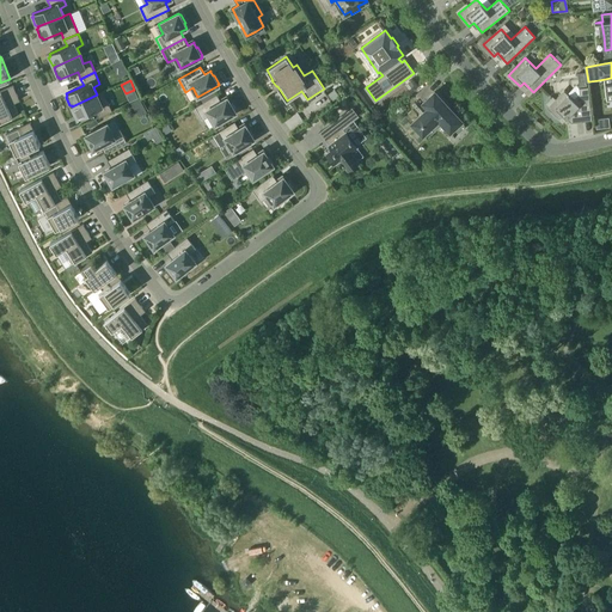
[(12,99),(18,97),(13,86),(0,91),(0,121),(1,123),(19,115),(12,99)]
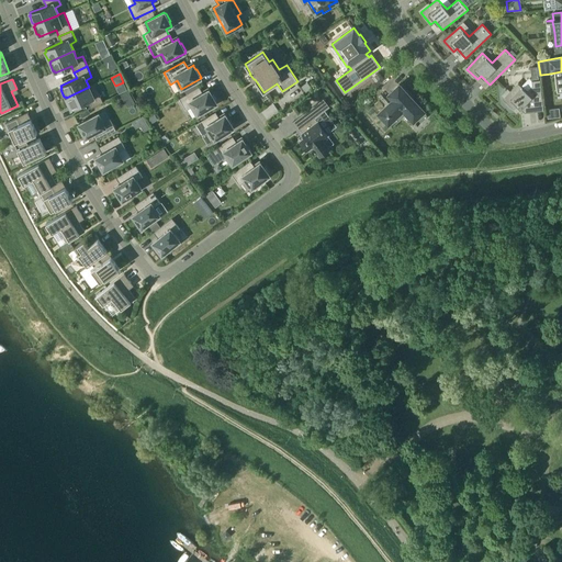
[(505,97),(503,99),(514,109),(517,105),(525,113),(543,111),(540,80),(532,80),(532,86),(527,91),(518,83),(509,91),(508,90),(503,96),(505,97)]
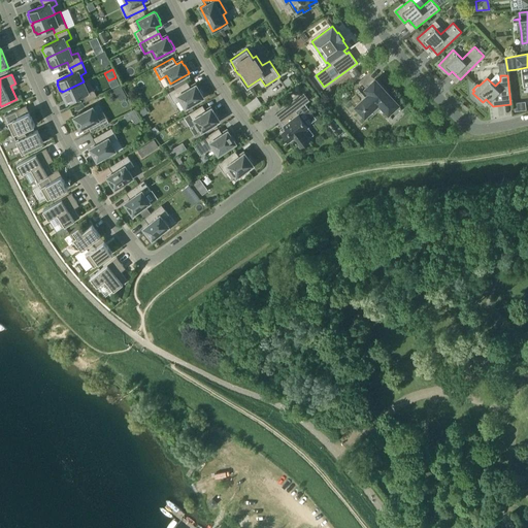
[(89,79),(84,81),(62,92),(63,93),(61,93),(65,101),(66,100),(67,102),(83,95),(85,101),(97,96),(89,79)]
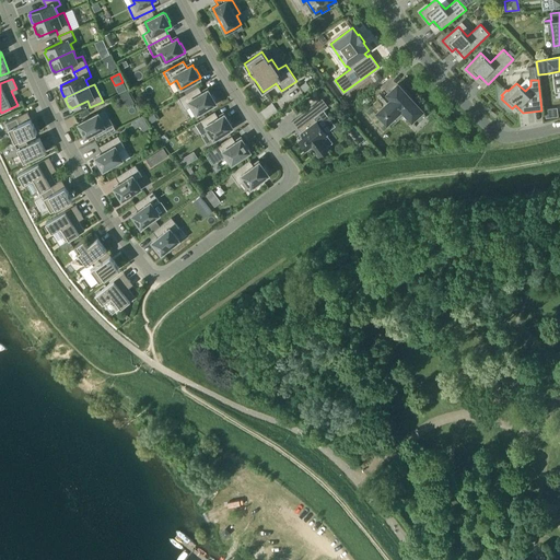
[(401,109),(405,113),(416,125),(427,115),(398,84),(387,94),(392,98),(377,113),(387,123),(401,109)]
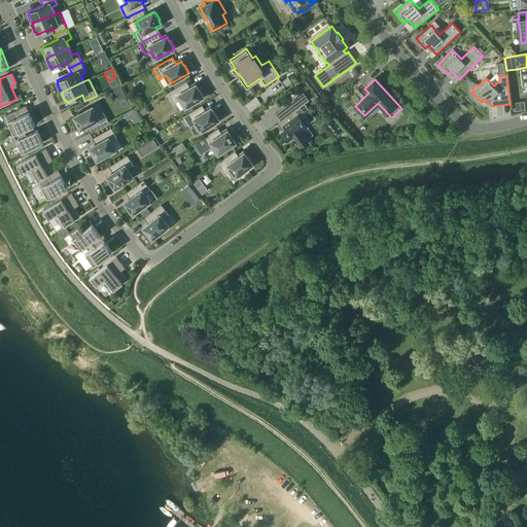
[(199,89),(197,85),(196,84),(190,88),(187,81),(168,93),(174,103),(181,100),(185,107),(203,97),(203,96),(204,95),(200,89),(199,89)]
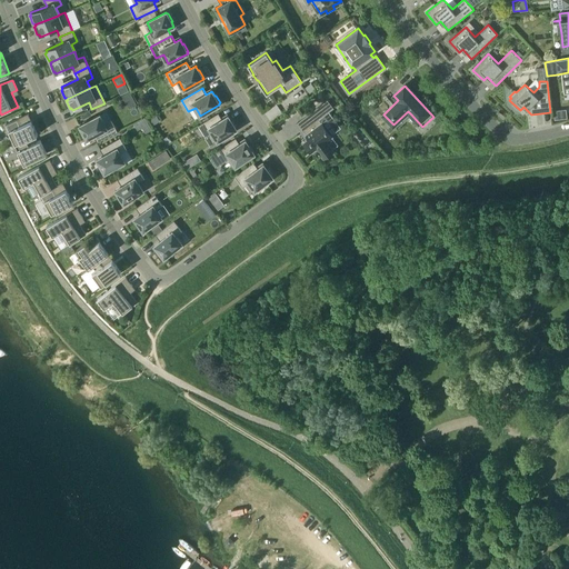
[(122,96),(126,101),(133,98),(130,91),(122,96)]
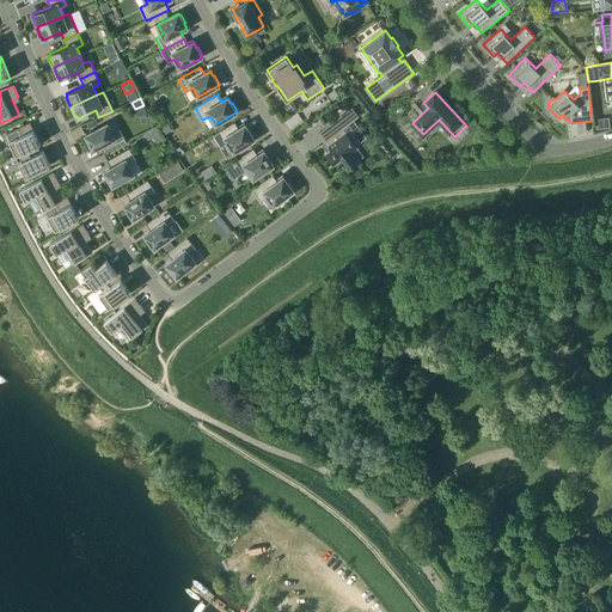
[(319,132),(320,133),(330,145),(329,145),(332,150),(326,154),(335,164),(341,159),(348,170),(359,163),(350,152),(357,147),(347,133),(346,133),(343,128),(359,116),(353,108),(319,132)]
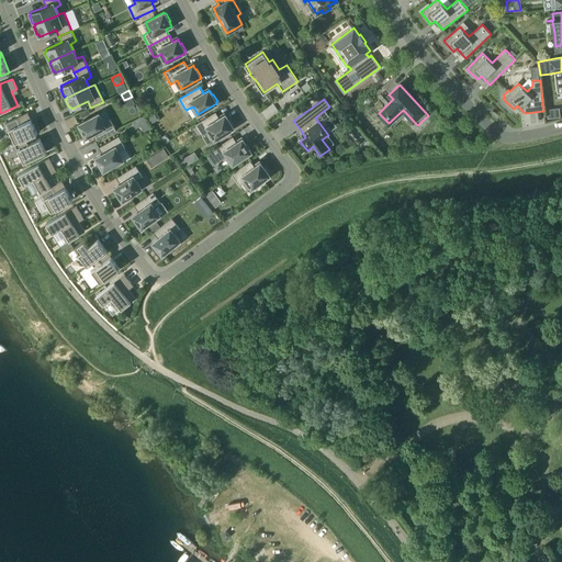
[(6,123),(14,143),(26,137),(37,133),(27,112),(6,123)]
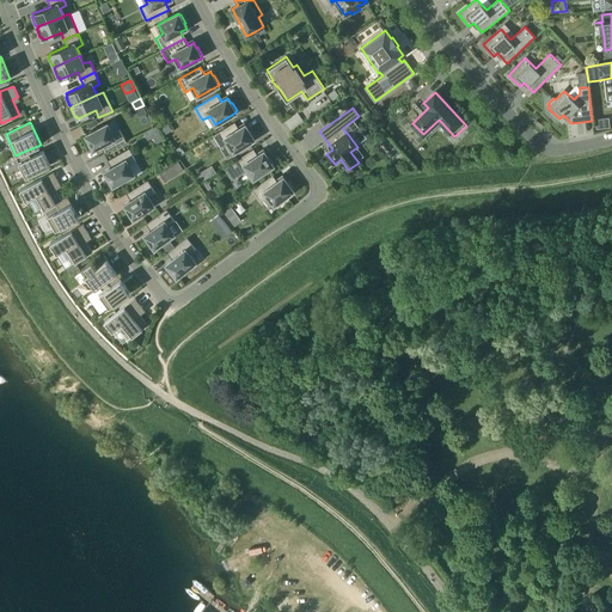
[(249,130),(246,126),(245,124),(239,129),(234,122),(214,135),(221,147),(228,144),(234,152),(237,150),(246,145),(255,140),(254,138),(255,138),(250,129),(249,130)]
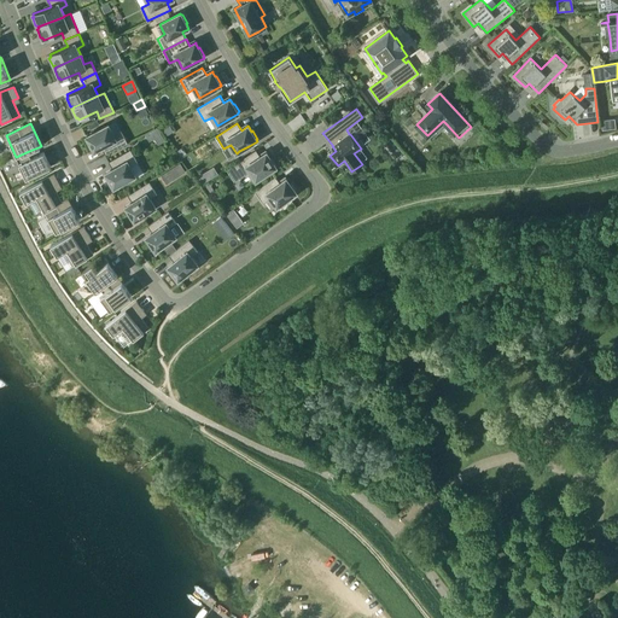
[(114,134),(109,126),(109,124),(86,136),(87,138),(86,139),(91,146),(92,146),(93,149),(94,152),(94,151),(97,151),(101,149),(104,151),(105,155),(106,155),(128,143),(122,133),(121,130),(114,134)]
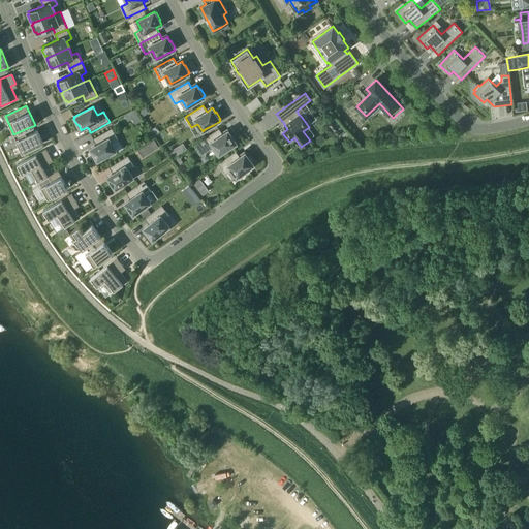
[(132,119),(137,115),(134,110),(125,116),(128,121),(132,119)]
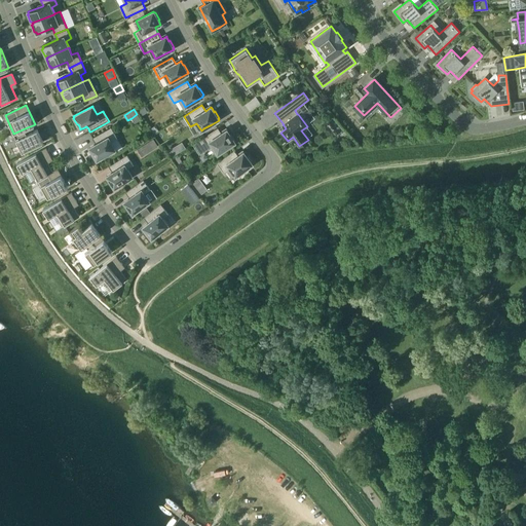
[(91,146),(90,147),(89,147),(92,152),(91,153),(96,159),(97,159),(97,160),(108,153),(109,155),(116,151),(111,142),(117,138),(111,127),(92,138),(95,142),(96,144),(91,146)]
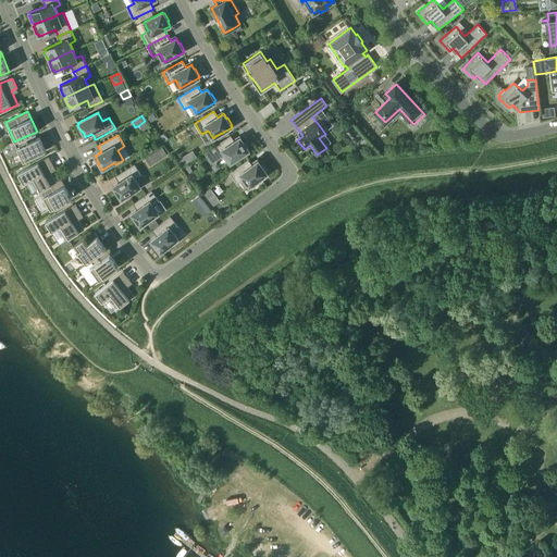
[(244,143),(240,138),(240,137),(235,141),(231,135),(205,152),(211,163),(225,155),(231,162),(249,150),(248,149),(249,149),(244,141),(244,143)]
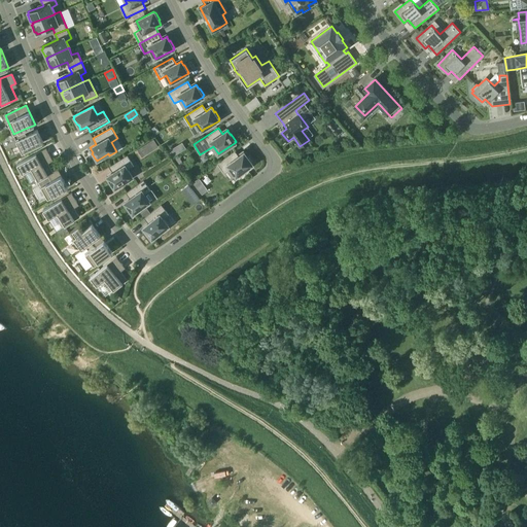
[(25,129),(13,134),(23,152),(43,142),(37,130),(27,135),(25,129)]
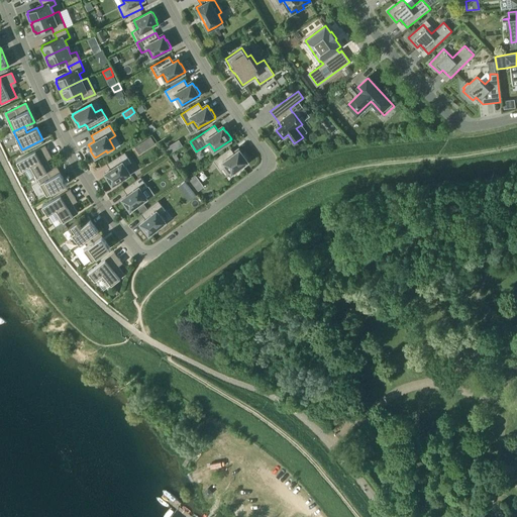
[(150,136),(135,146),(139,153),(154,143),(150,136)]
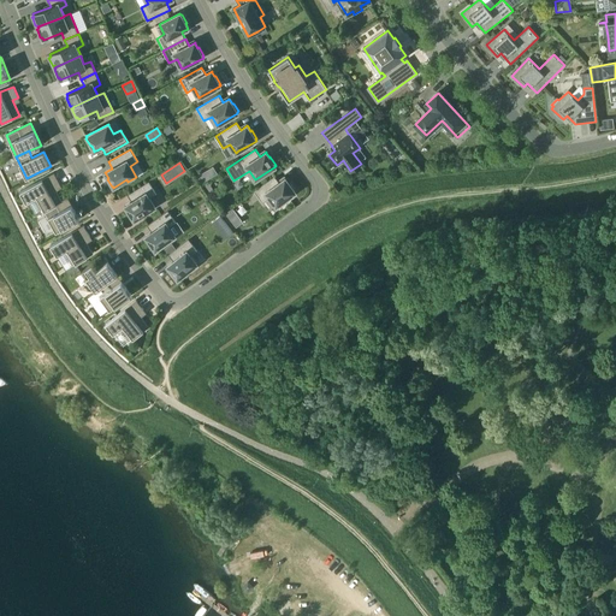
[(213,166),(207,170),(211,177),(217,173),(213,166)]
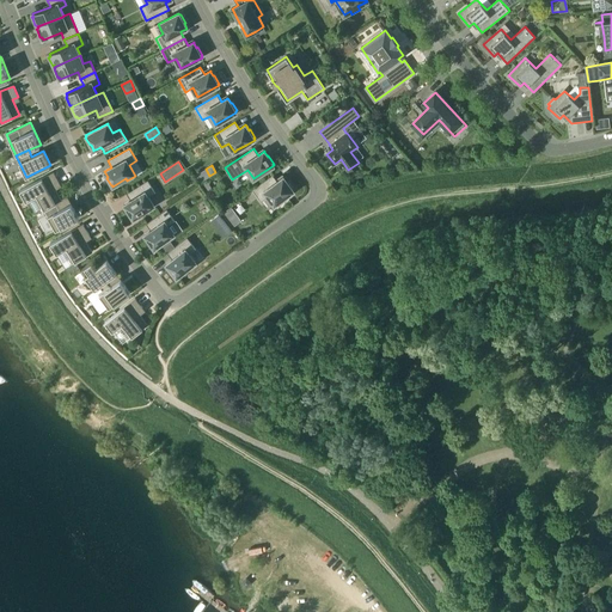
[(36,196),(44,209),(61,200),(54,187),(60,183),(54,172),(20,190),(26,202),(36,196)]
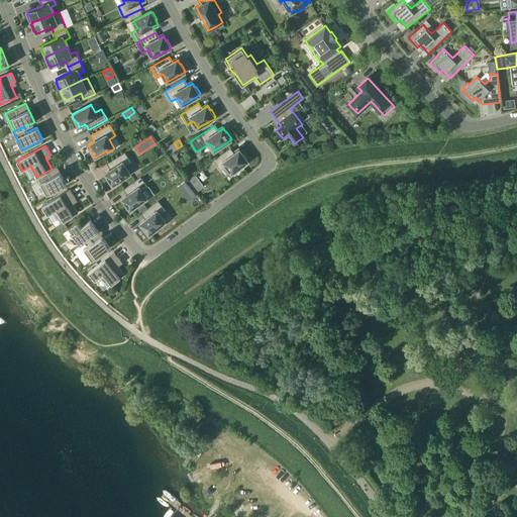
[(242,153),(240,150),(239,149),(234,153),(230,147),(213,161),(220,171),(226,166),(232,174),(233,173),(239,169),(239,168),(248,162),(247,160),(248,160),(243,153),(242,153)]
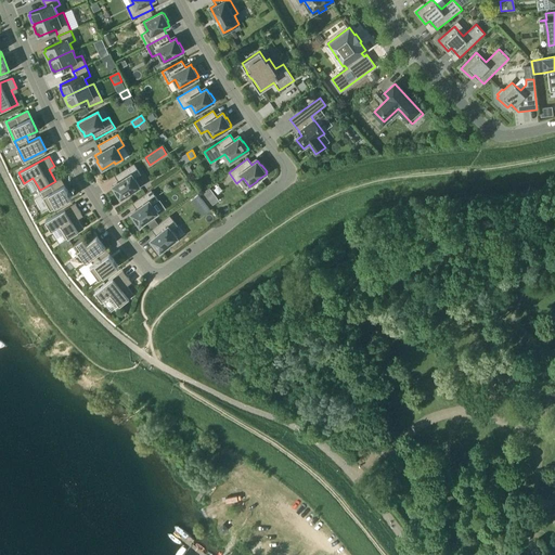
[(115,176),(117,180),(118,181),(114,184),(113,184),(113,185),(116,190),(114,191),(119,198),(120,197),(120,198),(140,186),(134,178),(141,175),(134,163),(115,176)]
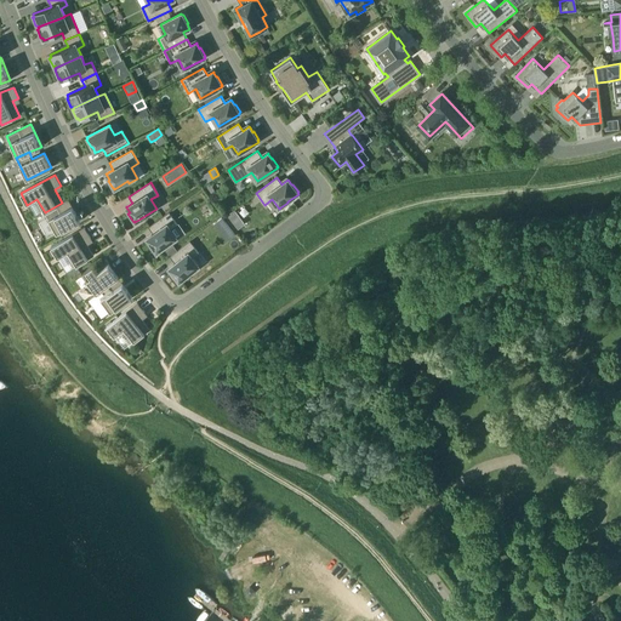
[(210,197),(216,193),(210,184),(205,188),(210,197)]
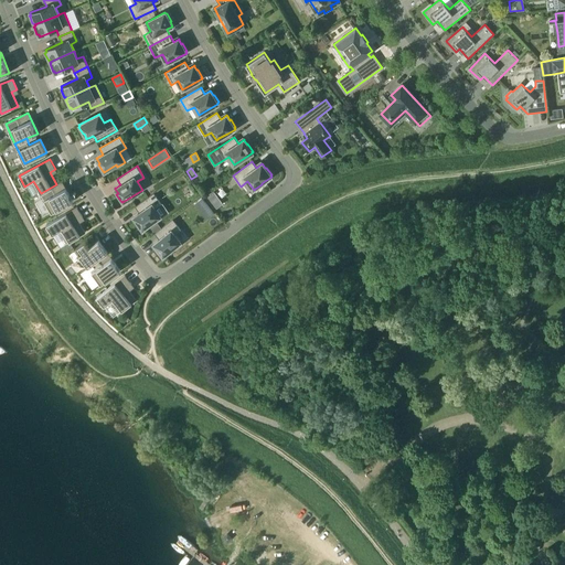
[(41,193),(52,213),(73,201),(62,181),(56,184),(41,193)]
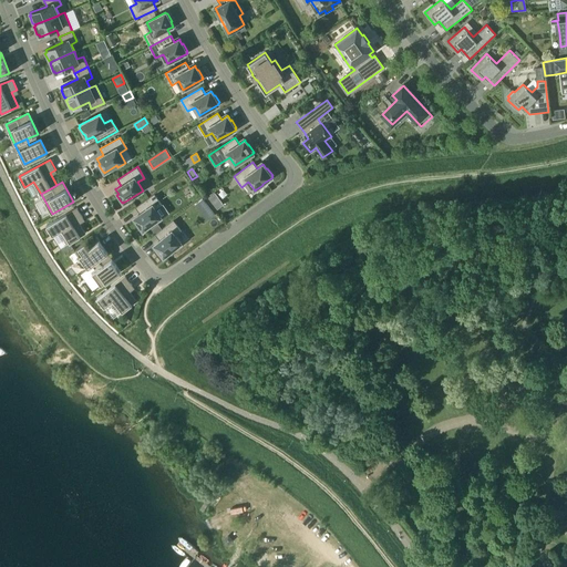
[(218,197),(214,193),(208,197),(212,203),(218,197)]
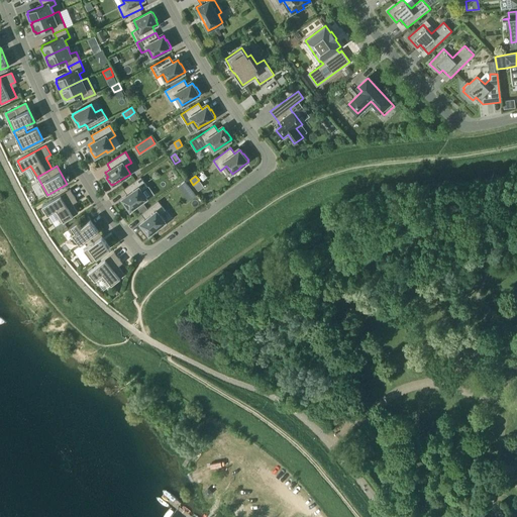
[(123,189),(126,193),(127,194),(123,197),(122,198),(125,203),(124,204),(128,210),(129,209),(130,210),(147,198),(142,191),(148,187),(141,177),(123,189)]
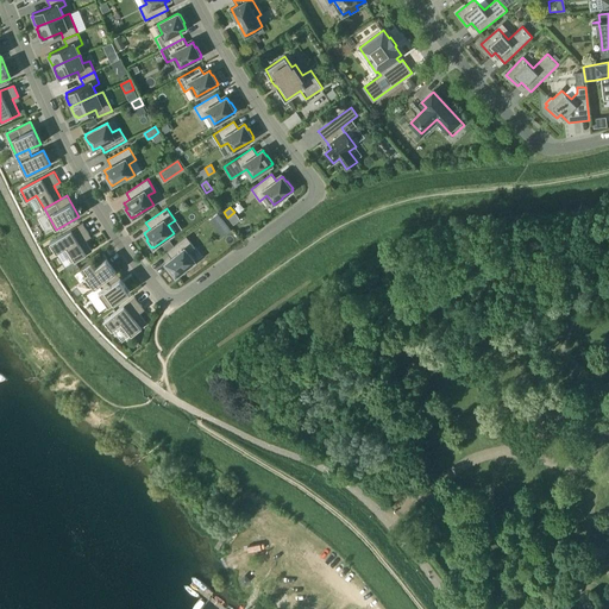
[(217,228),(224,223),(218,214),(209,220),(217,228)]
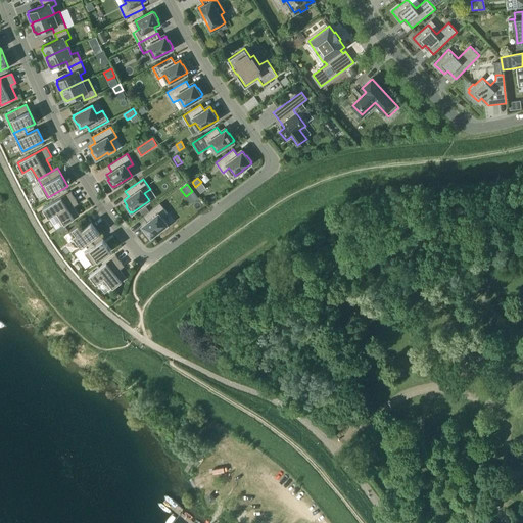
[(79,215),(74,206),(72,203),(77,200),(70,191),(43,208),(49,218),(57,212),(64,224),(79,215)]
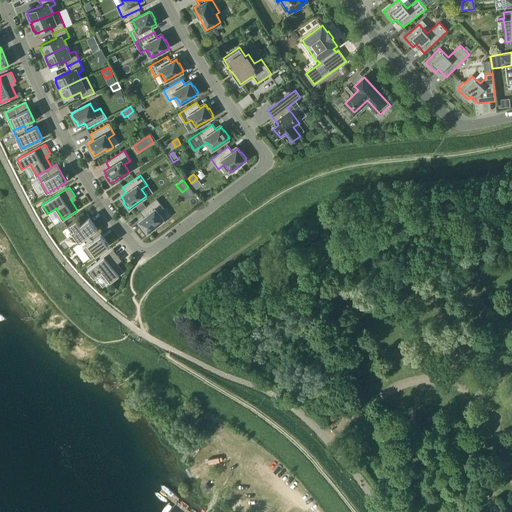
[(140,220),(139,220),(139,221),(142,225),(141,226),(146,232),(147,231),(148,232),(158,224),(159,226),(165,221),(159,212),(164,208),(157,198),(146,207),(140,211),(144,217),(140,220)]
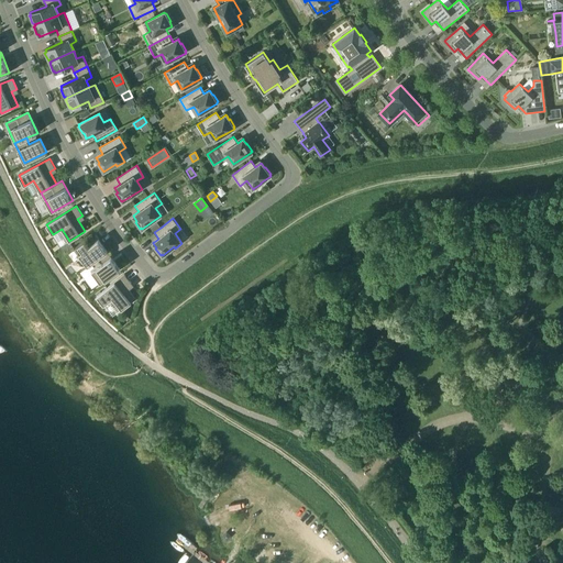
[(156,222),(150,228),(154,232),(161,228),(156,222)]
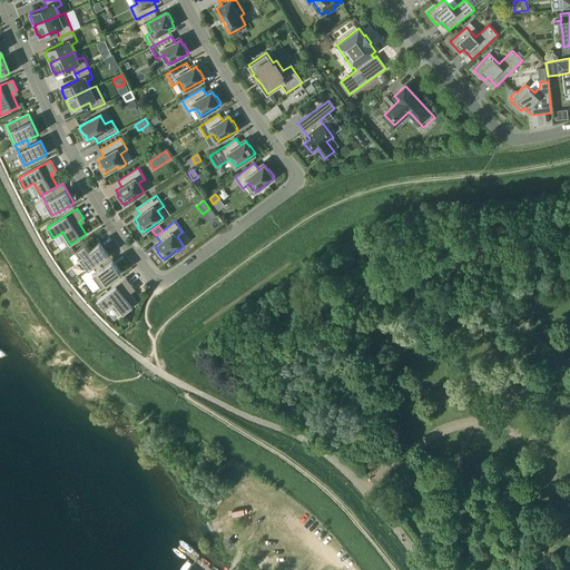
[(108,254),(99,242),(89,249),(86,244),(75,252),(88,269),(108,254)]
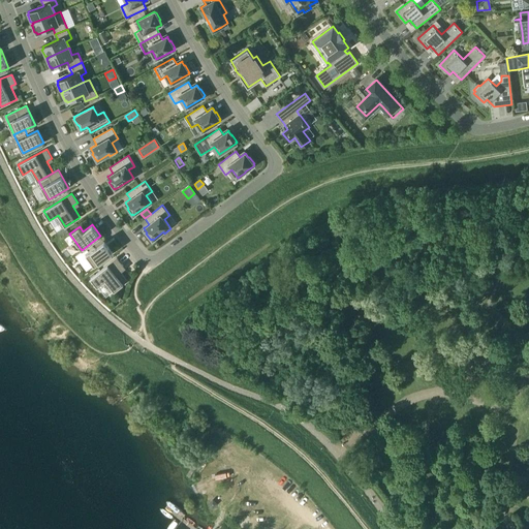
[(82,250),(94,266),(113,252),(100,236),(82,250)]
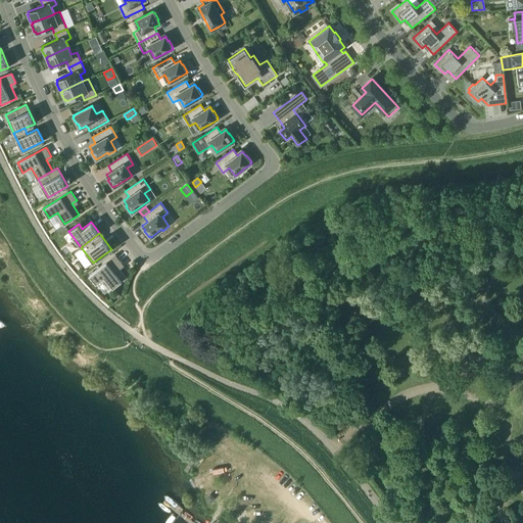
[(113,288),(113,287),(127,277),(117,267),(122,263),(115,254),(90,275),(96,284),(104,277),(113,288)]
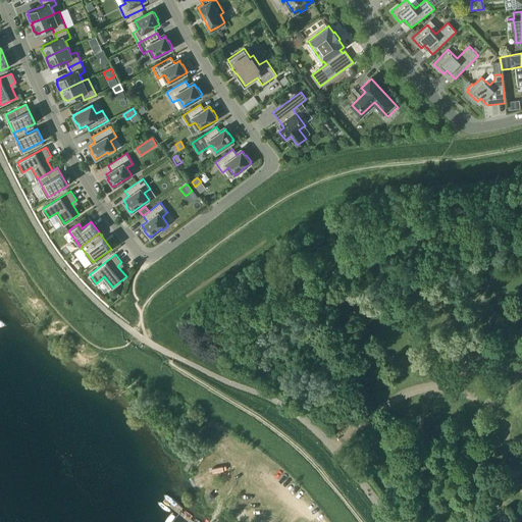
[(520,521),(516,510),(511,505),(506,507),(513,521),(520,521)]
